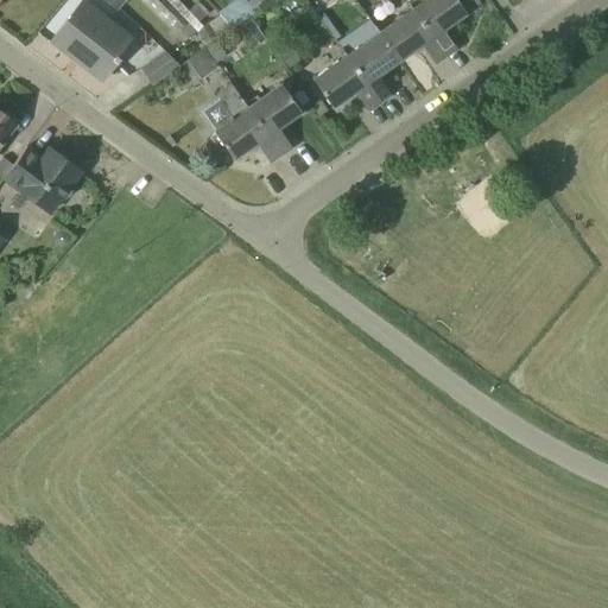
[(100,81),(105,76),(115,62),(116,63),(120,58),(116,56),(132,37),(84,0),(82,0),(50,42),(100,81)]
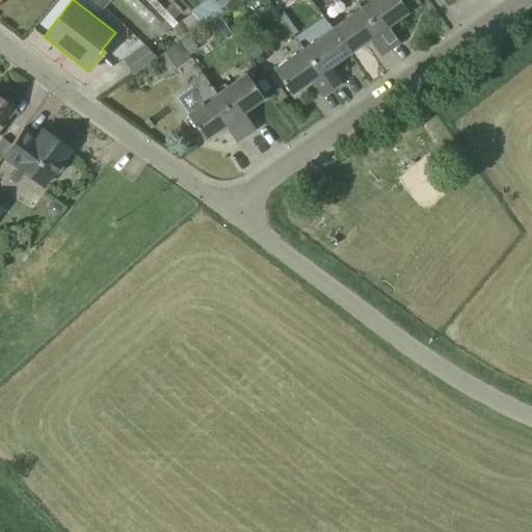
[(109,0),(90,0),(102,9),(109,0)]
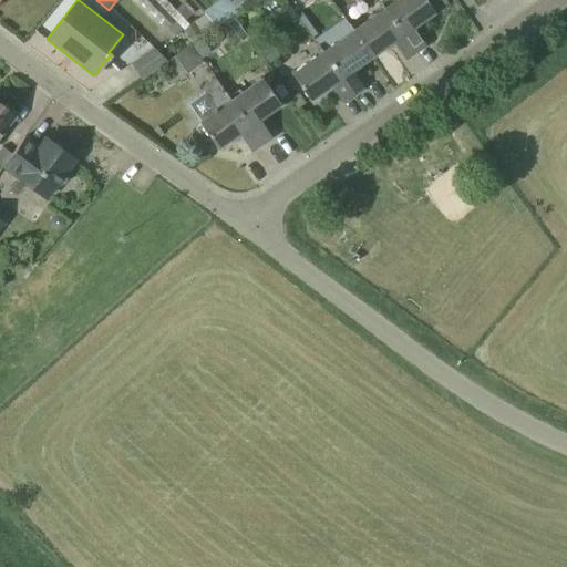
[(155,0),(137,0),(166,29),(174,37),(183,29),(155,0)]
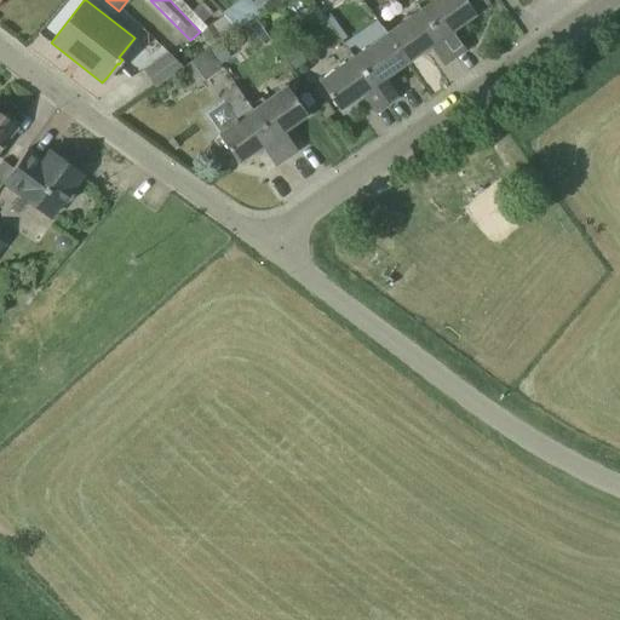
[(452,29),(475,13),(489,4),(486,0),(432,0),(420,10),(454,57),(466,50),(452,29)]
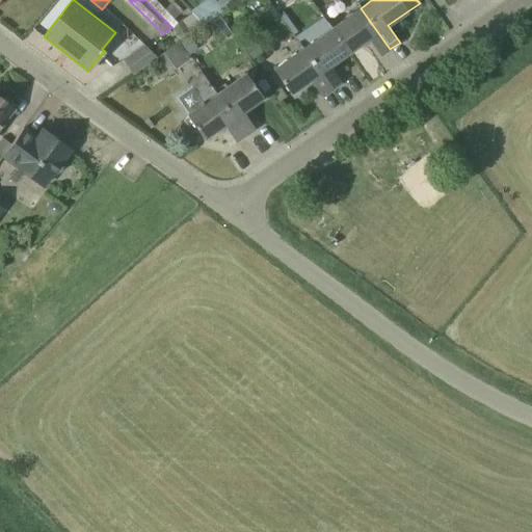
[(380,56),(390,49),(361,8),(333,28),(349,52),(368,38),(380,56)]
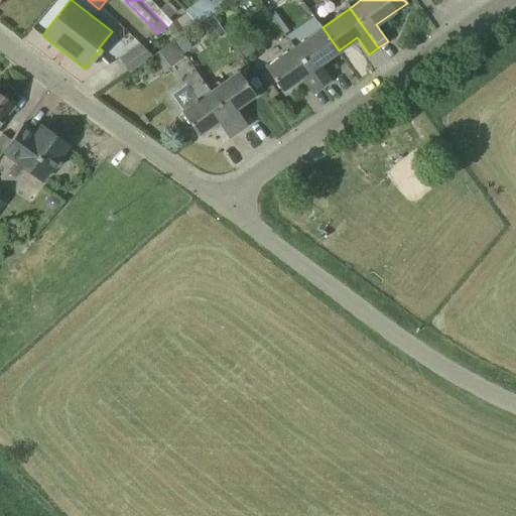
[(319,65),(339,50),(323,27),(294,47),(323,87),(332,81),(319,65)]
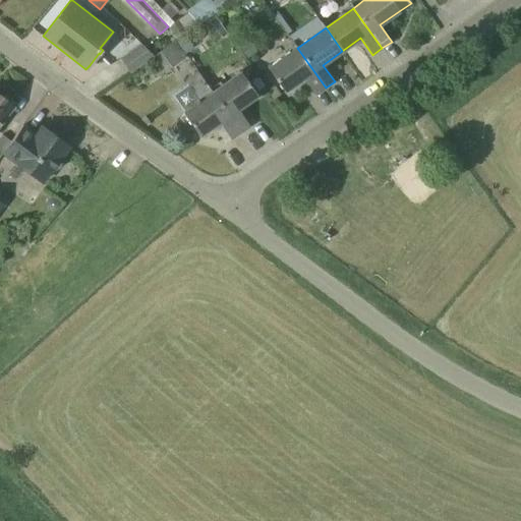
[(240,47),(247,58),(258,51),(250,40),(240,47)]
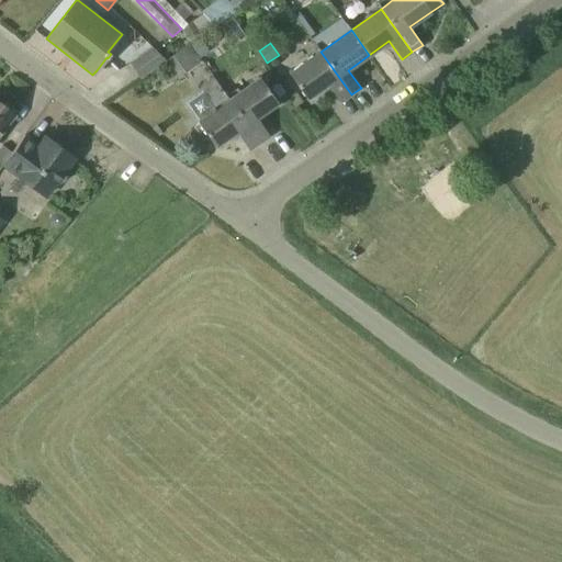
[(161,63),(161,64),(173,80),(201,62),(188,44),(166,59),(161,63)]
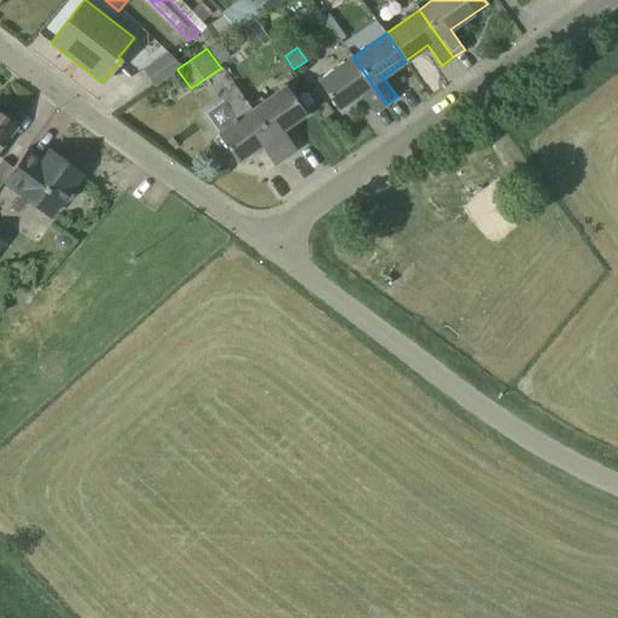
[(178,69),(182,65),(168,52),(141,69),(155,87),(178,70),(178,69)]
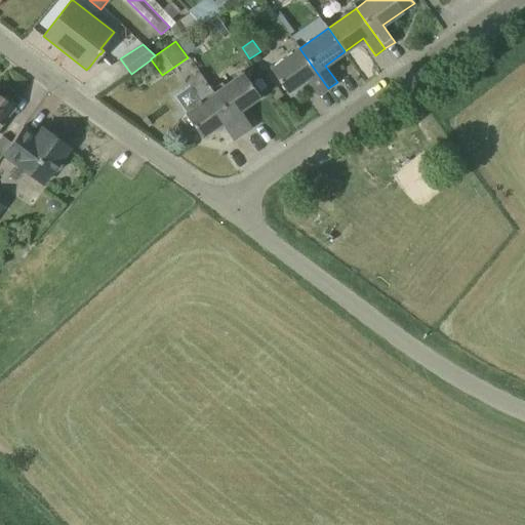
[(318,95),(328,88),(299,48),(271,69),(287,92),(307,79),(318,95)]
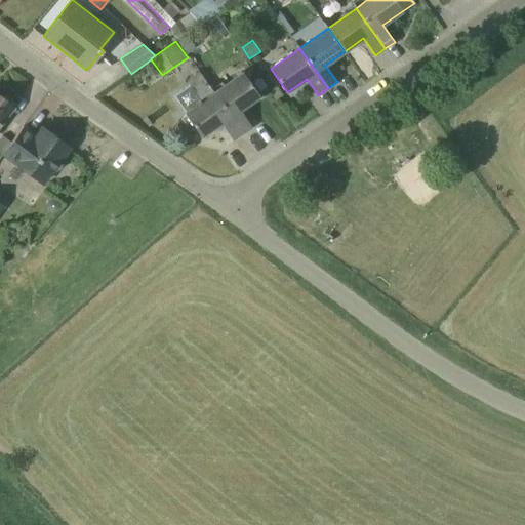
[(243,133),(211,89),(199,73),(188,81),(201,102),(185,113),(201,137),(220,123),(233,140),(243,133)]
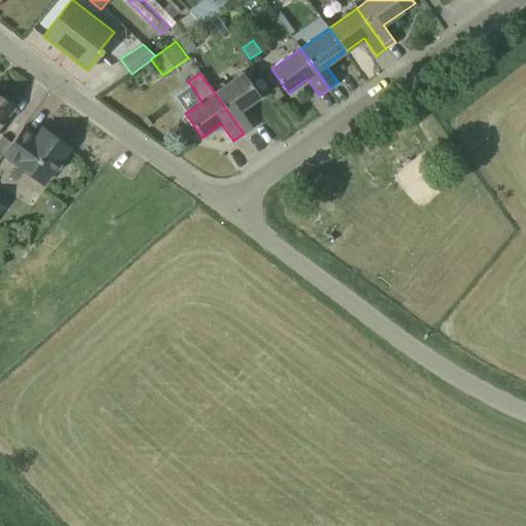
[(212,89),(243,134),(252,127),(240,110),(260,98),(243,73),(224,85),(222,82),(212,89)]
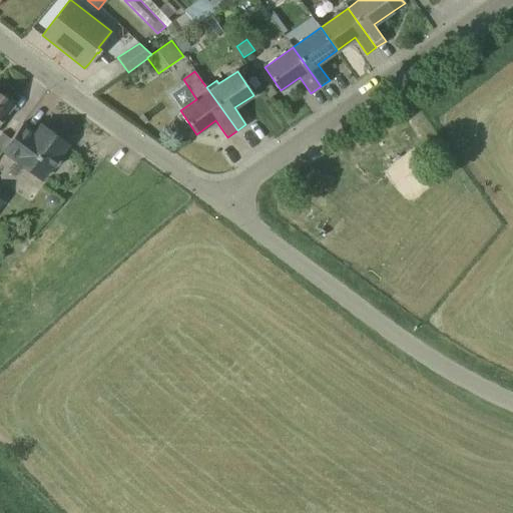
[(0,121),(14,103),(10,101),(12,98),(4,93),(3,95),(0,93),(0,121)]
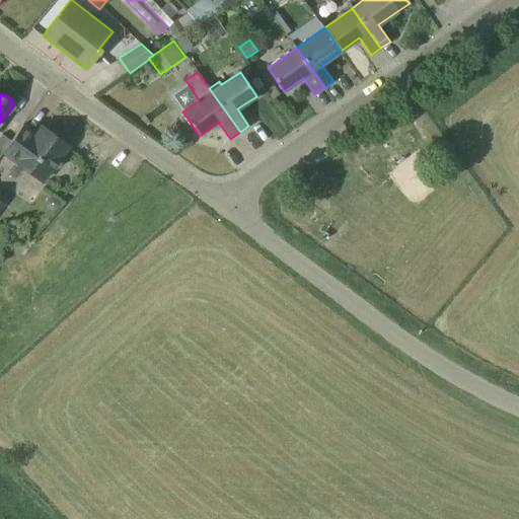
[(42,181),(69,145),(43,126),(35,134),(23,125),(11,141),(2,152),(42,181)]
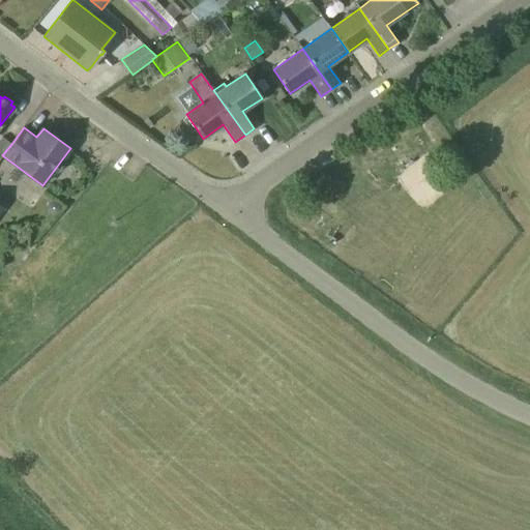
[(0,155),(1,157),(2,155),(11,144),(2,137),(0,139),(0,155)]
